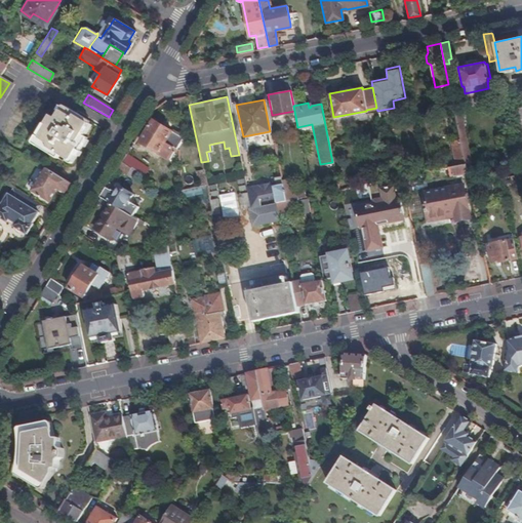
[(30,143),(58,160),(62,156),(67,159),(68,159),(82,135),(79,133),(87,121),(61,105),(47,126),(44,124),(40,130),(37,128),(30,142),(30,143)]
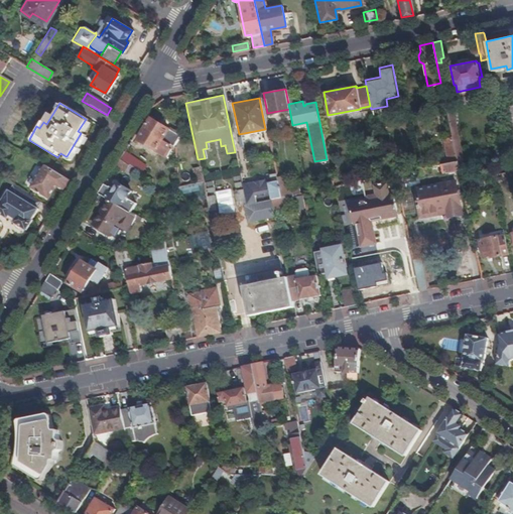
[(451,106),(445,107),(452,136),(456,159),(457,160),(462,159),(451,106)]
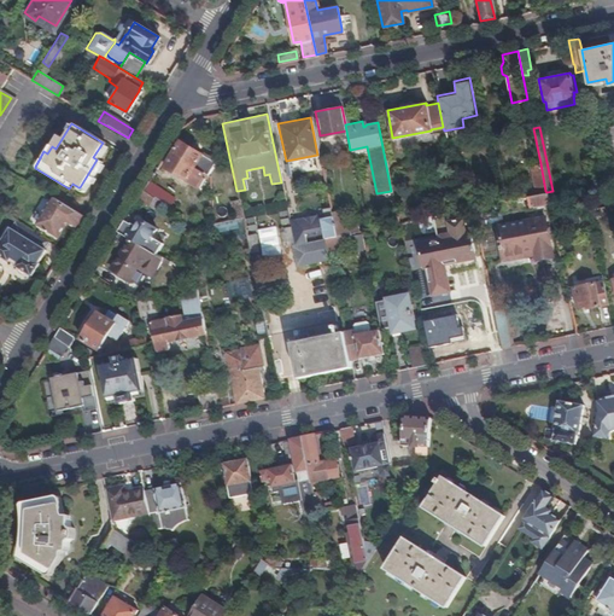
[(177,141),(171,139),(165,150),(202,172),(206,174),(214,162),(211,160),(211,157),(208,156),(205,157),(179,140),(177,141)]
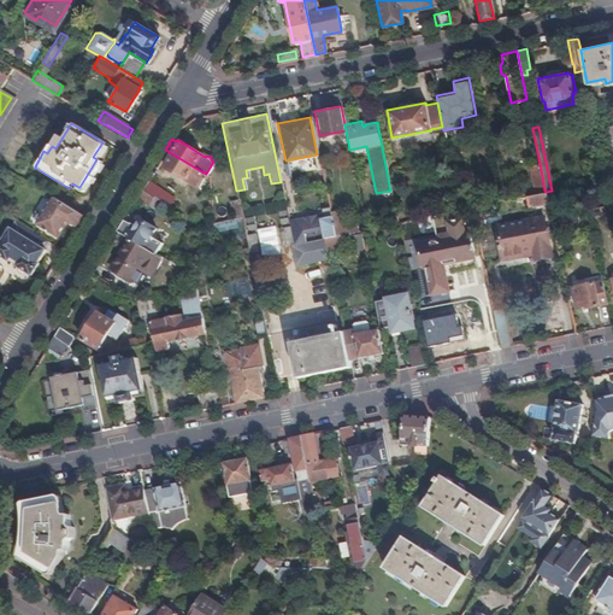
[(201,171),(165,150),(157,163),(184,179),(186,177),(195,182),(201,171)]
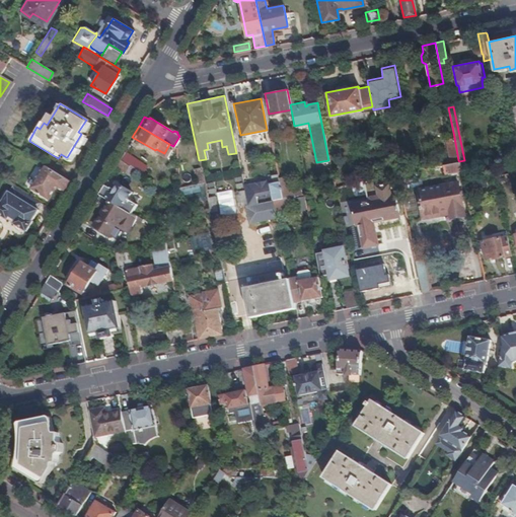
[(444,139),(449,162),(458,160),(454,137),(444,139)]
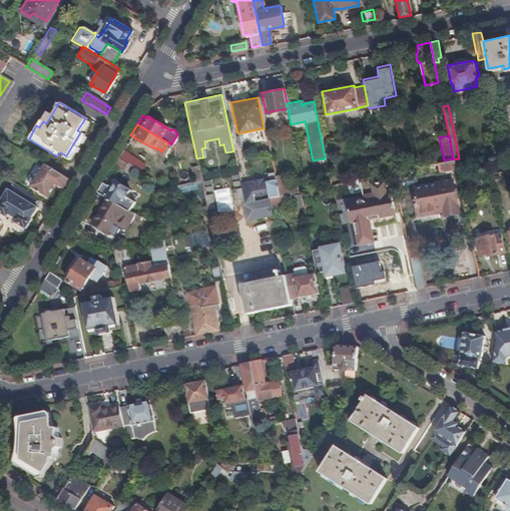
[(172,146),(171,144),(167,142),(162,151),(173,154),(172,146)]
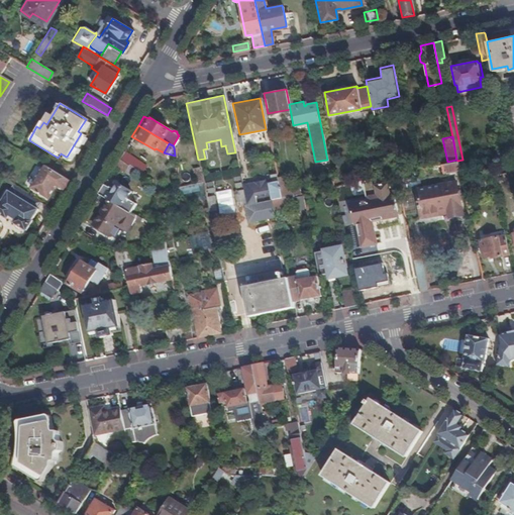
[(372,148),(378,177),(385,175),(384,171),(379,147),(372,148)]
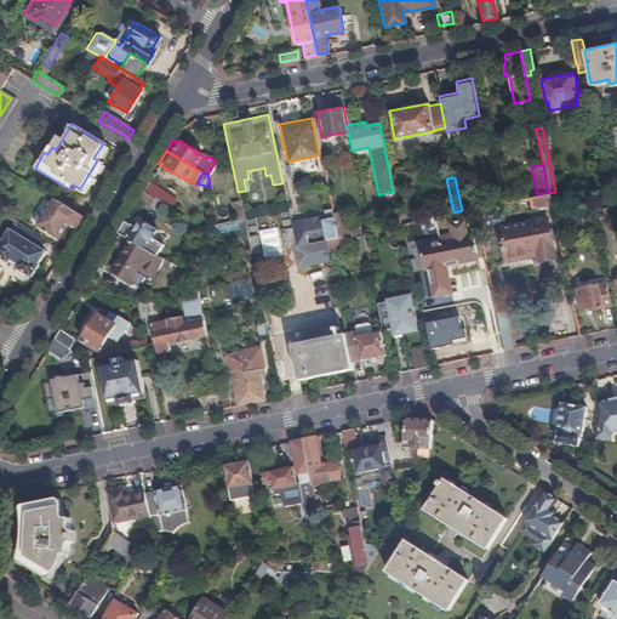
[(173,198),(147,181),(142,189),(158,200),(167,206),(173,198)]
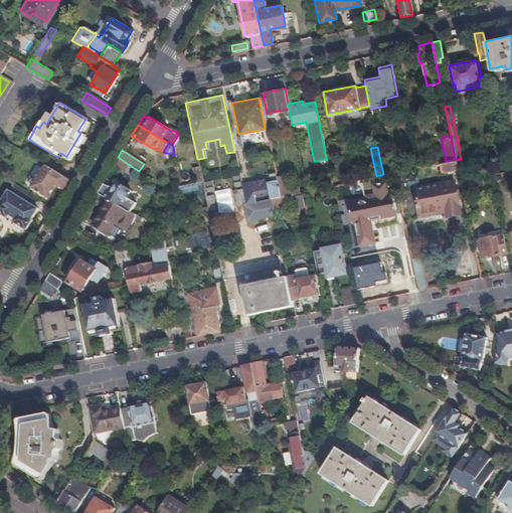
[(131,166),(118,157),(114,165),(127,173),(131,166)]
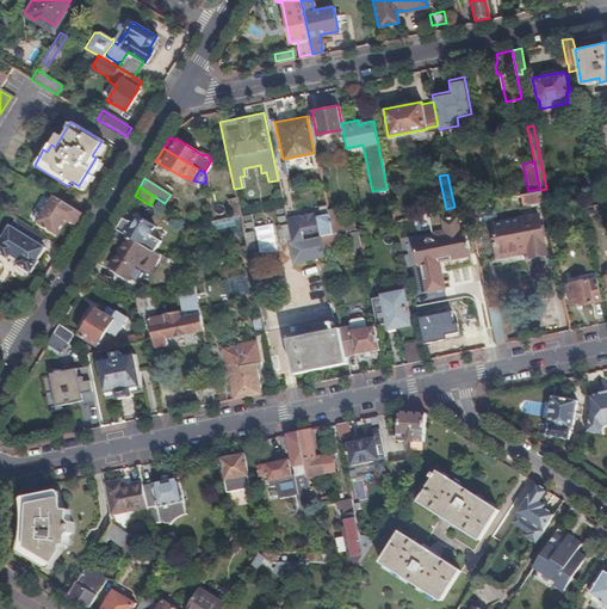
[(528,191),(515,195),(516,204),(526,203),(526,204),(543,201),(540,190),(539,189),(528,191)]
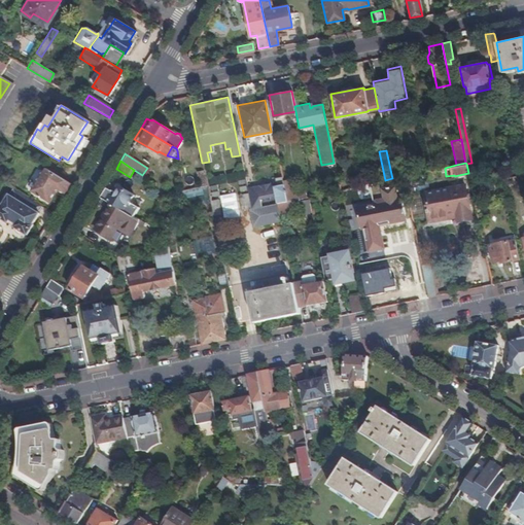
[(56,189),(63,194),(69,183),(42,168),(28,190),(46,202),(54,190),(56,189)]
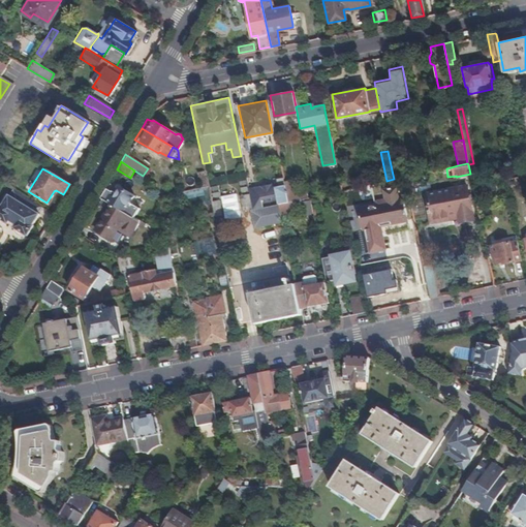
[(207,185),(204,169),(195,172),(198,187),(207,185)]
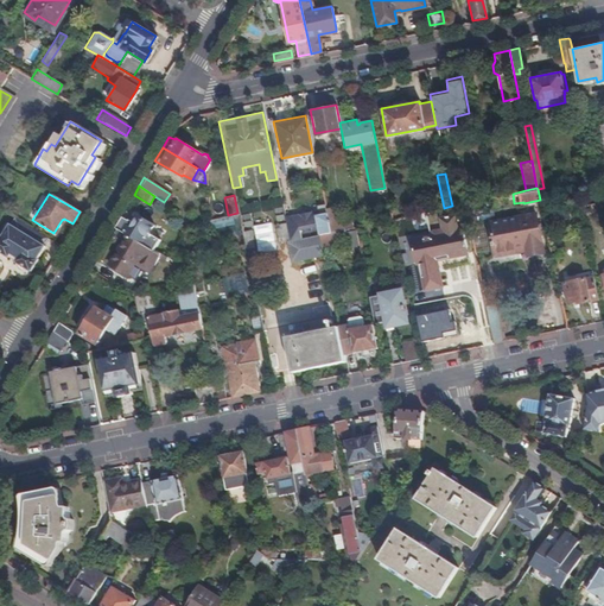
[(260,201),(261,208),(278,204),(275,197),(260,201)]
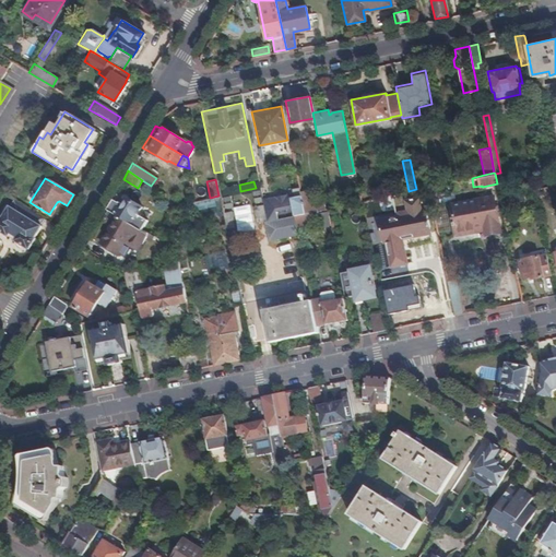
[(300,200),(298,187),(291,188),(292,197),(290,198),(292,206),(293,214),(304,212),(300,200)]
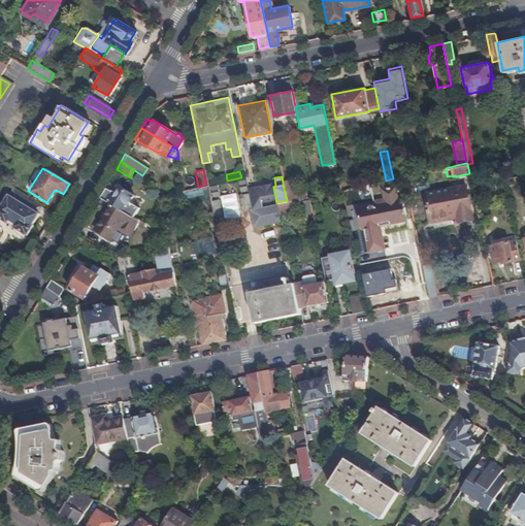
[(275,186),(274,177),(271,178),(272,183),(247,188),(248,194),(251,208),(261,205),(259,198),(275,195),(273,187),(275,186)]
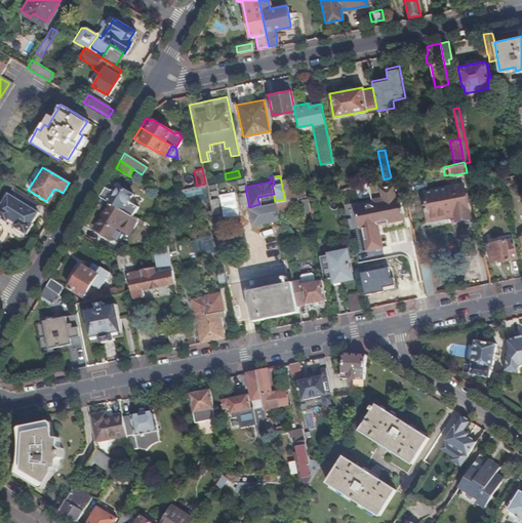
[(428,219),(440,217),(439,213),(453,210),(454,214),(455,216),(469,213),(463,184),(423,192),(426,207),(424,207),(426,214),(428,214),(428,219)]
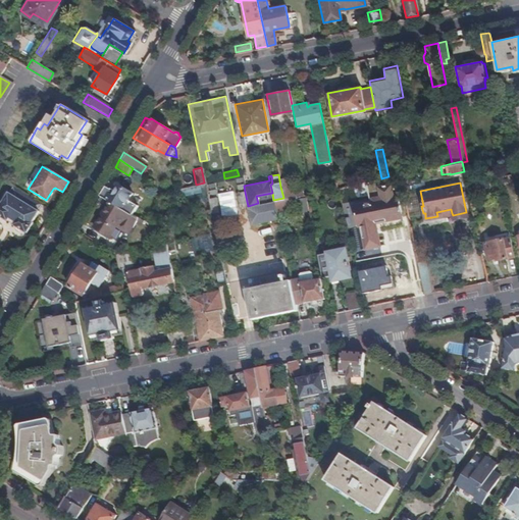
[(108,188),(104,186),(98,195),(108,200),(132,212),(137,203),(127,198),(131,191),(117,184),(113,190),(109,188),(108,188)]
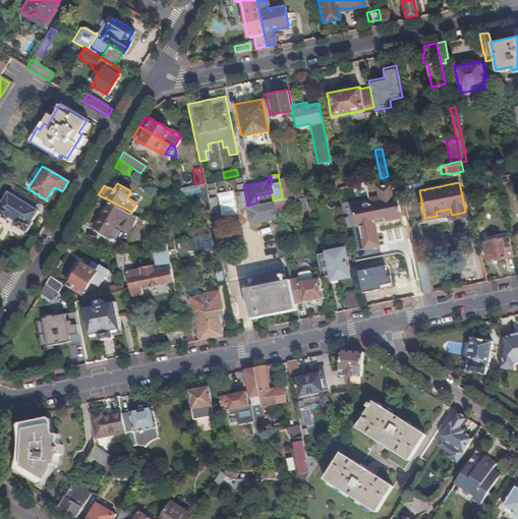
[(283,197),(289,196),(301,193),(300,187),(292,189),(291,183),(280,186),(283,197)]
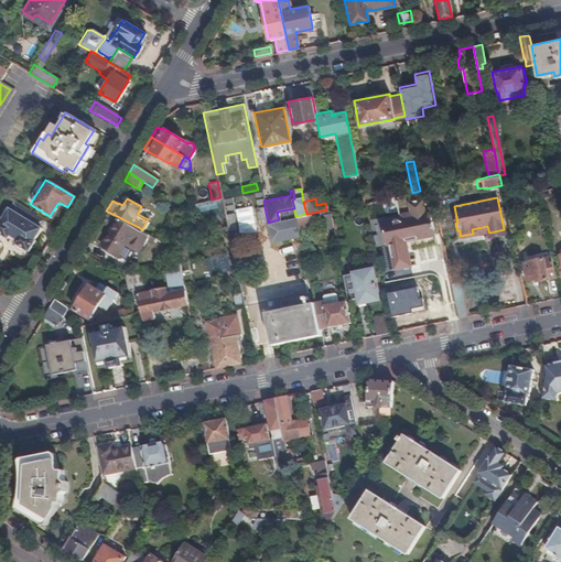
[(403,218),(383,223),(386,242),(389,242),(394,267),(409,265),(405,238),(432,233),(429,213),(424,214),(421,200),(409,202),(411,213),(402,214),(403,218)]
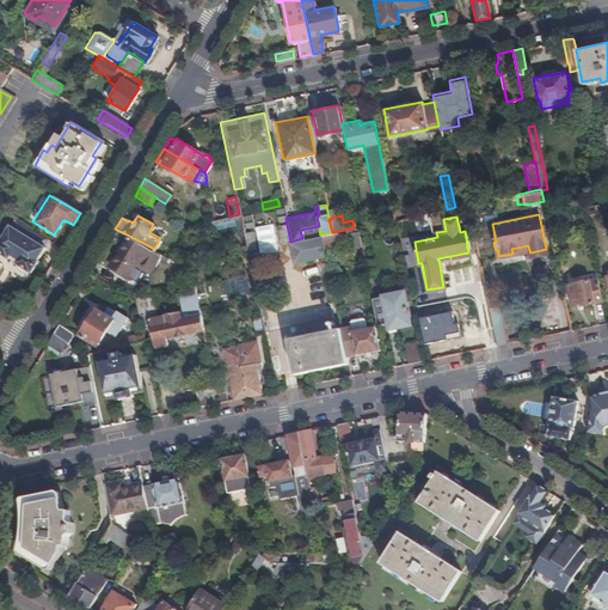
[(41,245),(45,238),(12,218),(8,225),(6,225),(0,237),(0,258),(2,257),(4,256),(6,257),(8,254),(14,258),(13,262),(14,263),(16,269),(20,272),(26,270),(29,272),(36,260),(34,258),(42,246),(41,245)]
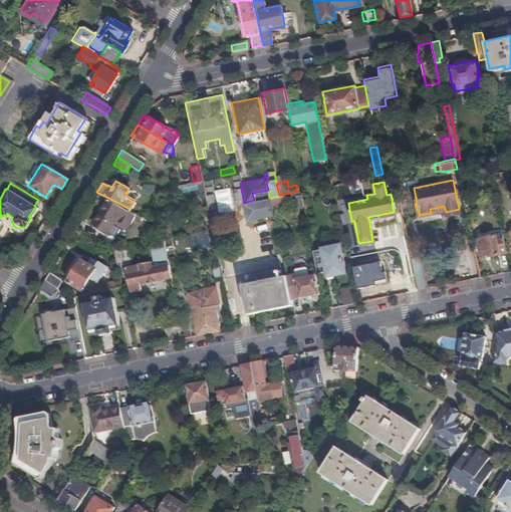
[(212,189),(216,212),(209,213),(211,224),(233,221),(228,187),(212,189)]
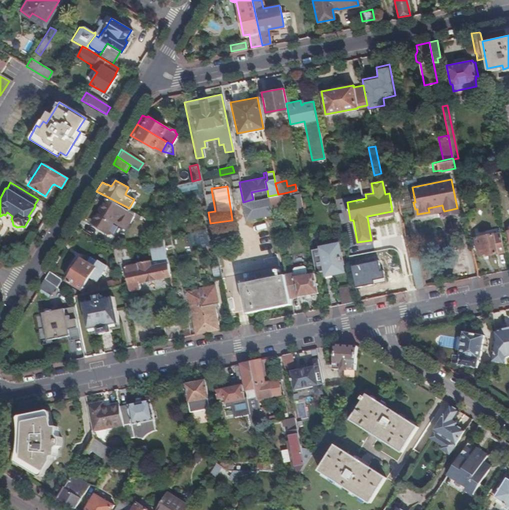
[(230,190),(233,204),(240,202),(243,202),(240,188),(230,190)]
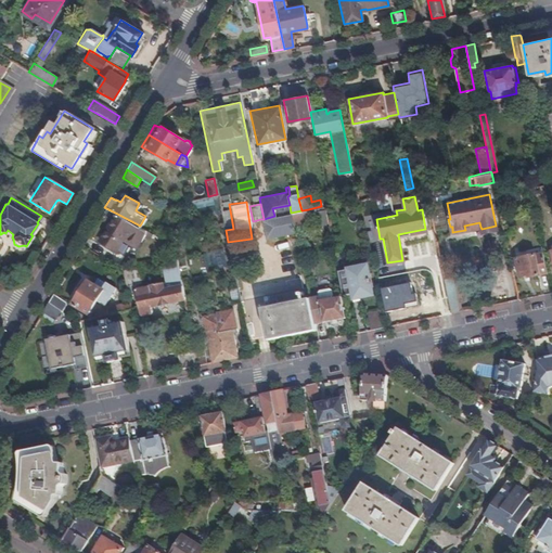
[(220,211),(223,227),(232,226),(229,209),(220,211)]
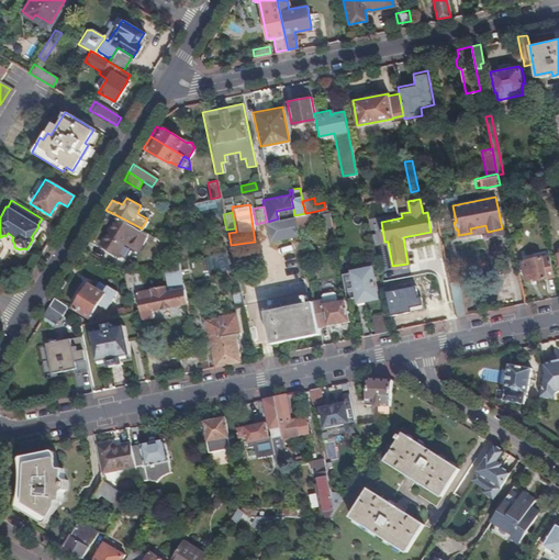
[(294,215),(299,233),(304,232),(302,224),(314,221),(312,212),(305,213),(294,215)]
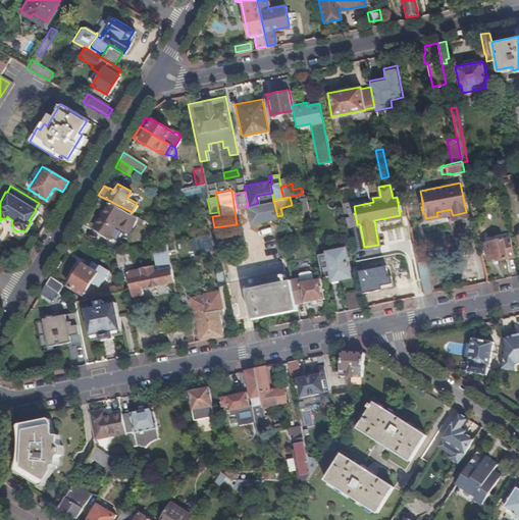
[(127,231),(138,215),(132,212),(108,200),(93,225),(107,235),(114,223),(127,231)]
